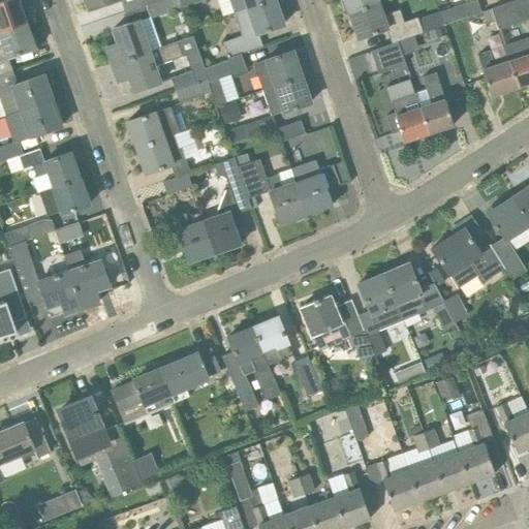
[(0,0),(0,29),(26,21),(19,0),(0,0)]
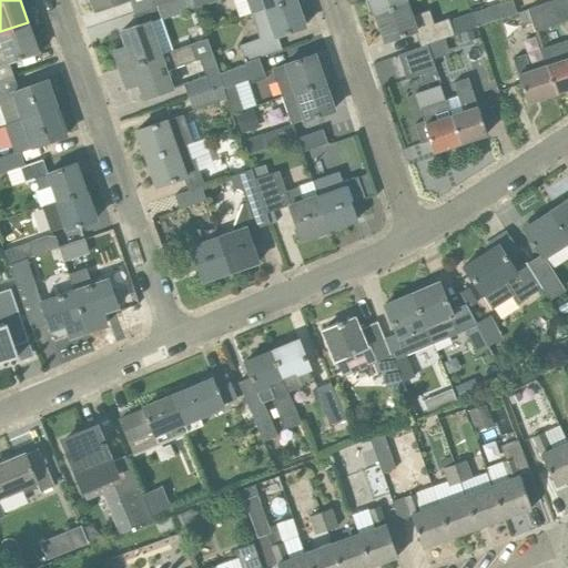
[(91,0),(94,10),(123,0),(91,0)]
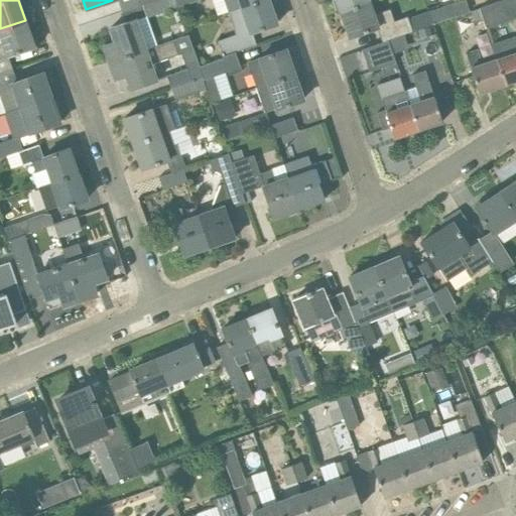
[(146,18),(177,8),(174,0),(155,0),(141,5),(146,18)]
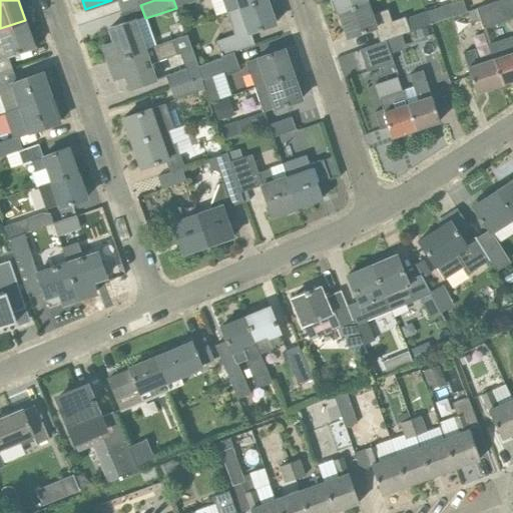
[(221,0),(225,12),(260,0),(173,0),(176,8),(199,1),(198,0),(221,0)]
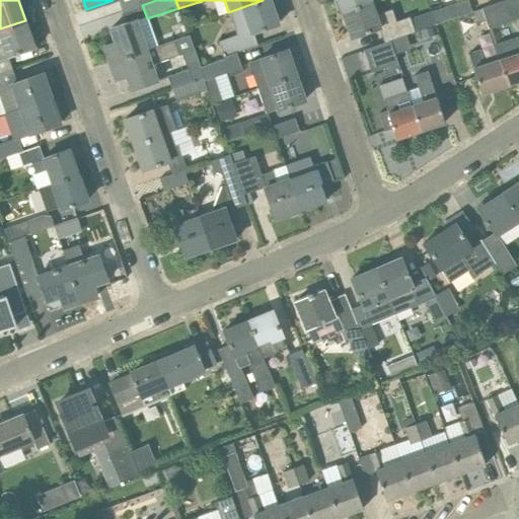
[(279,24),(270,0),(263,0),(228,12),(236,35),(218,42),(219,47),(201,53),(203,60),(207,59),(208,63),(236,53),(256,46),(251,33),(279,24)]
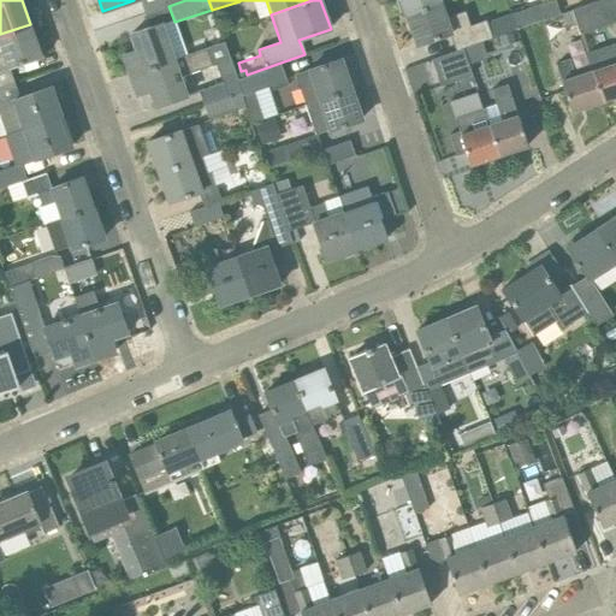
[(401,0),(407,15),(440,3),(439,0),(401,0)]
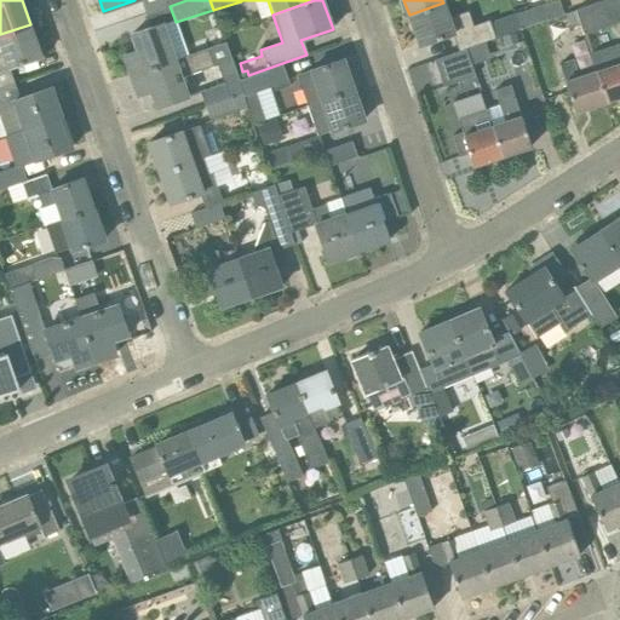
[(516,13),(522,29),(563,15),(557,0),(556,0),(543,5),(543,4),(516,13)]
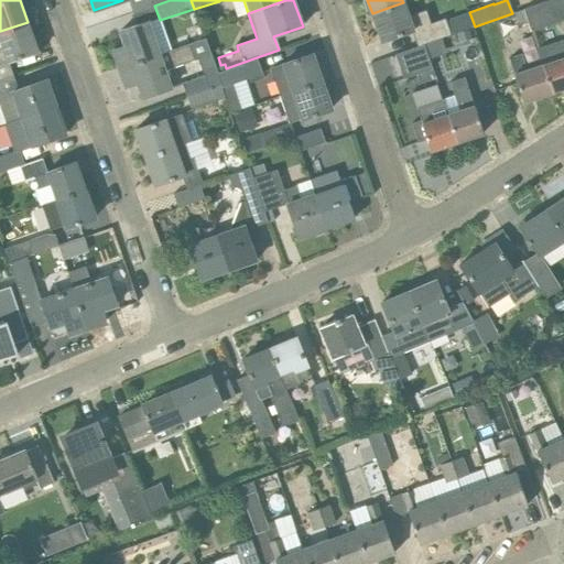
[(523,10),(528,23),(531,32),(563,20),(563,6),(562,0),(550,0),(523,9),(523,10)]
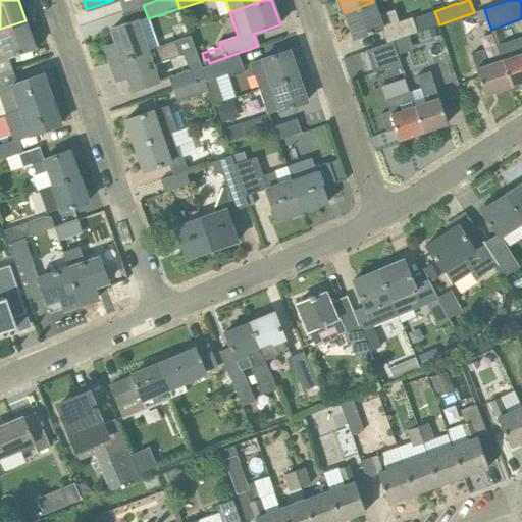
[(439,24),(434,11),(413,19),(412,17),(398,22),(394,9),(378,15),(373,2),(345,12),(354,38),(381,29),(385,43),(393,41),(439,24)]
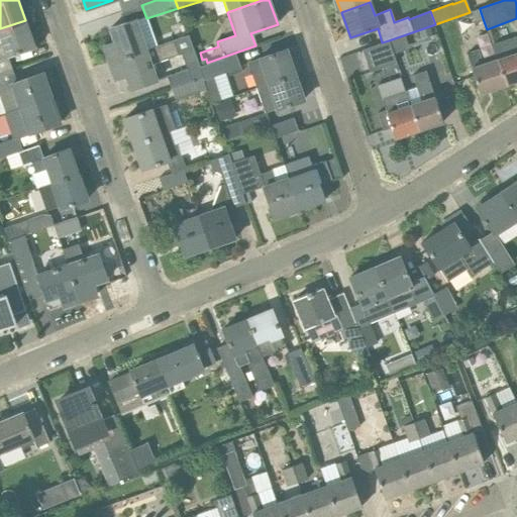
[(472,12),(476,24),(484,21),(480,9),(472,12)]
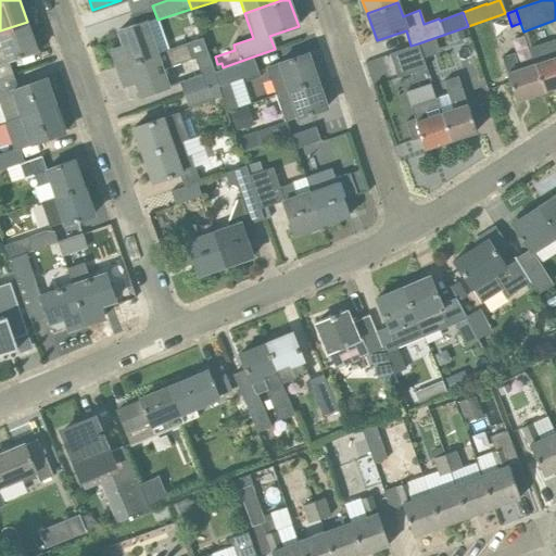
[(0,77),(13,73),(8,61),(38,50),(27,22),(0,30),(0,77)]
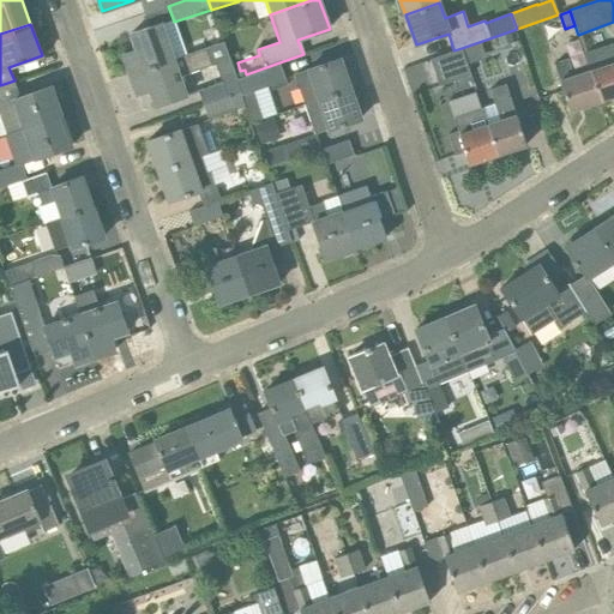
[(122,55),(130,74),(173,59),(161,24),(132,34),(138,49),(122,55)]
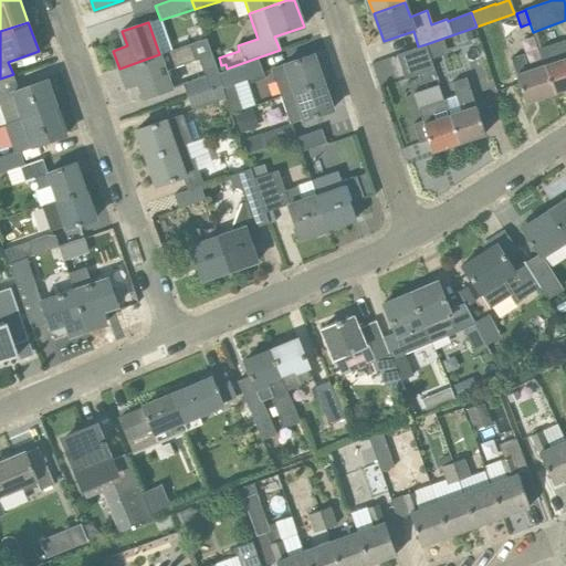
[(470,31),(459,34),(462,43),(473,40),(470,31)]
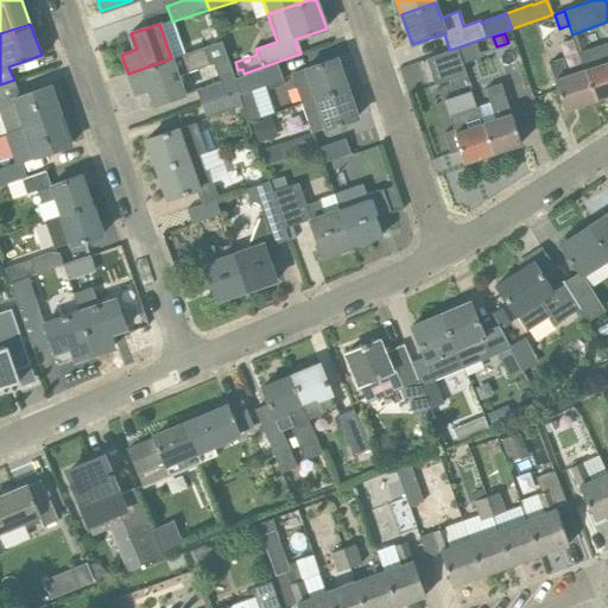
[(578,54),(584,70),(595,100),(607,95),(607,45),(599,49),(578,54)]
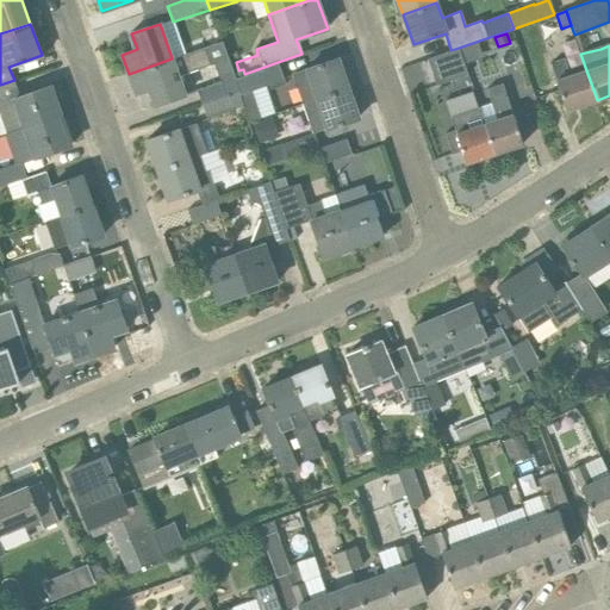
[(204,48),(172,58),(129,74),(136,94),(149,89),(154,105),(184,94),(178,76),(210,66),(204,48)]
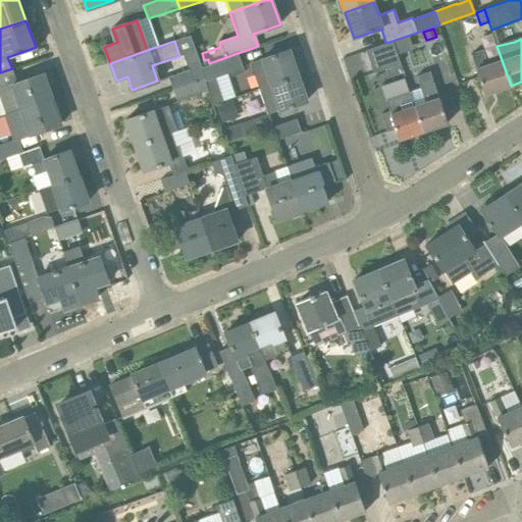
[(401,63),(393,41),(385,43),(366,50),(373,72),(401,63)]
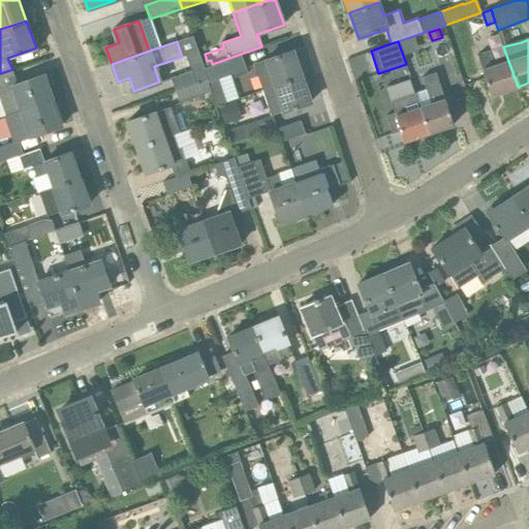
[(263,90),(302,78),(292,50),(266,60),(266,61),(254,65),(258,75),(263,90)]
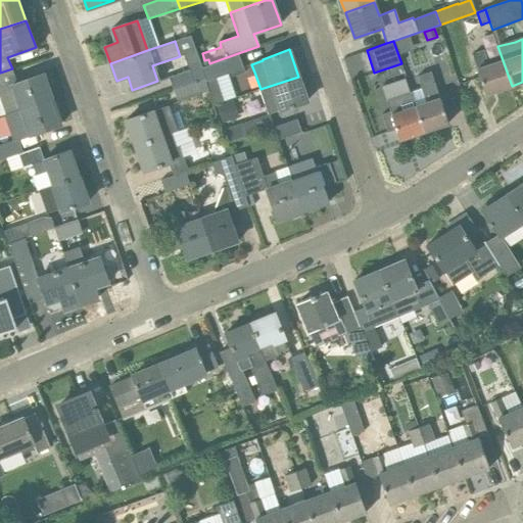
[(512,86),(503,60),(487,65),(482,52),(472,55),(485,95),(512,86)]
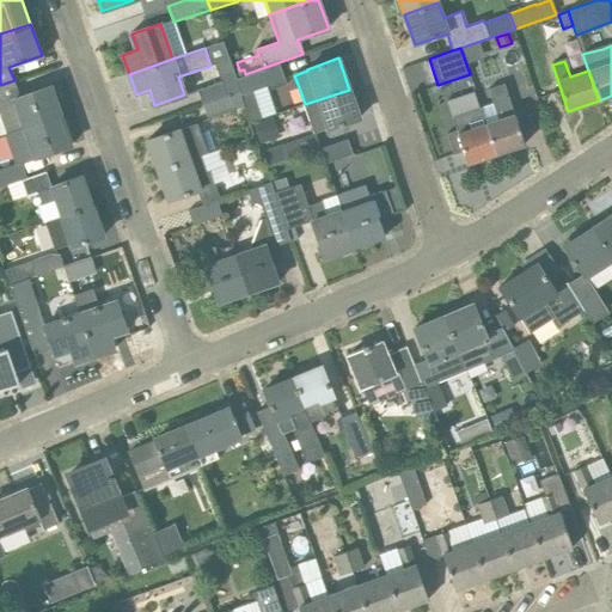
[(239,92),(244,109),(250,124),(263,118),(254,92),(286,81),(279,62),(245,74),(234,79),(239,92)]
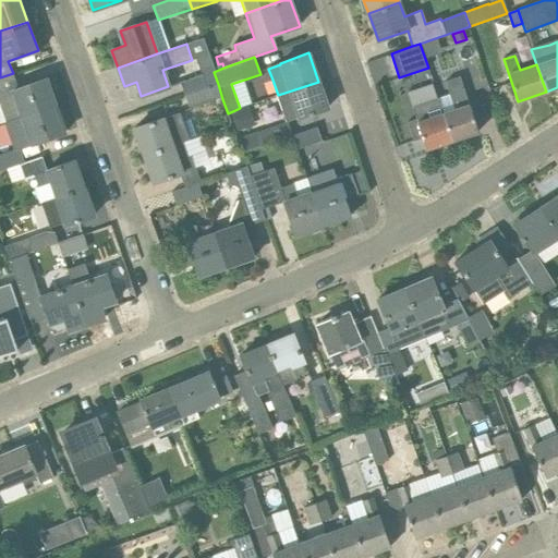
[(218,84),(214,72),(214,70),(180,82),(184,96),(218,84)]
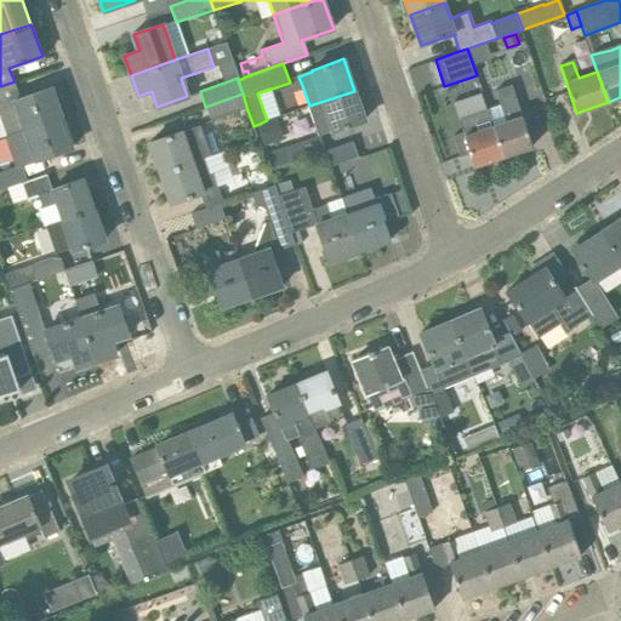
[(0,119),(6,136),(63,117),(52,85),(20,96),(15,81),(0,86),(0,119)]
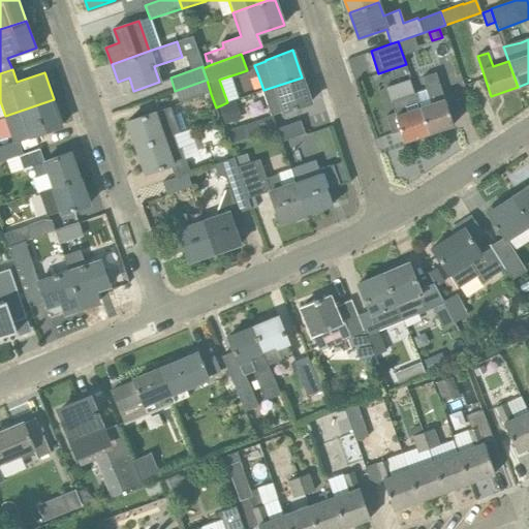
[(431,103),(421,106),(429,133),(454,125),(436,72),(422,78),(431,103)]
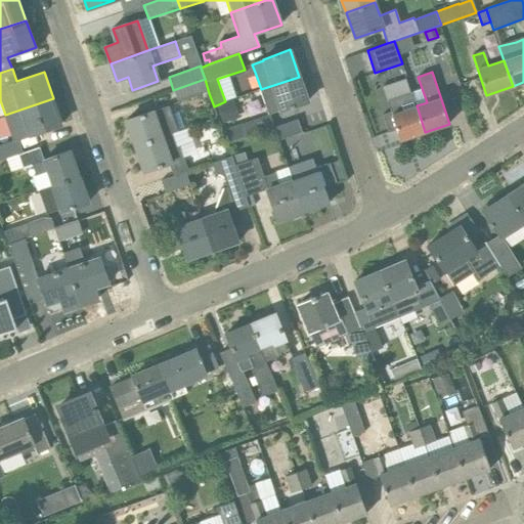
[(308,101),(299,77),(261,89),(265,103),(269,115),(280,111),(280,112),(308,101)]
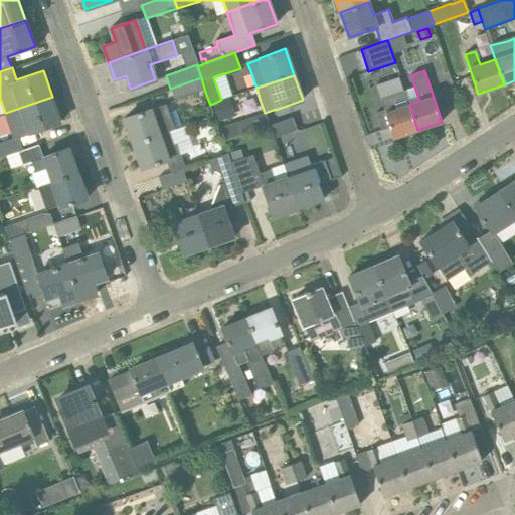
[(175,102),(205,92),(201,77),(170,89),(175,102)]
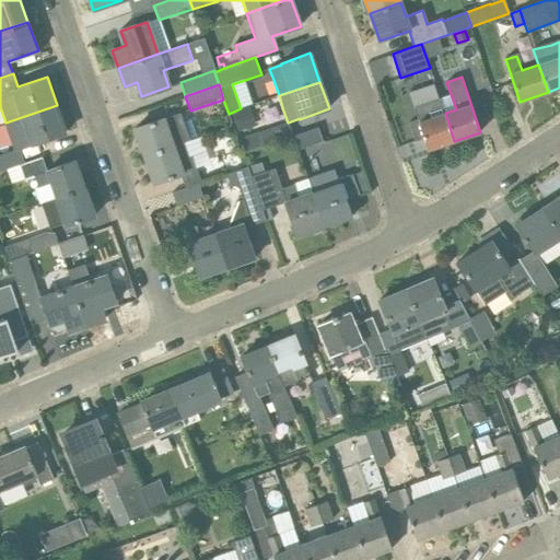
[(444,113),(440,98),(413,107),(418,119),(409,123),(416,141),(424,139),(428,150),(454,141),(445,113),(444,113)]
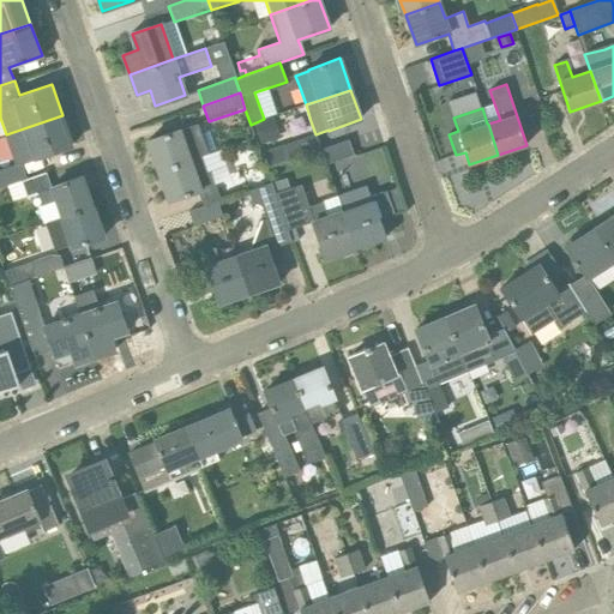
[(0,187),(20,181),(26,179),(20,164),(34,157),(72,145),(62,115),(6,134),(14,166),(0,170),(0,187)]
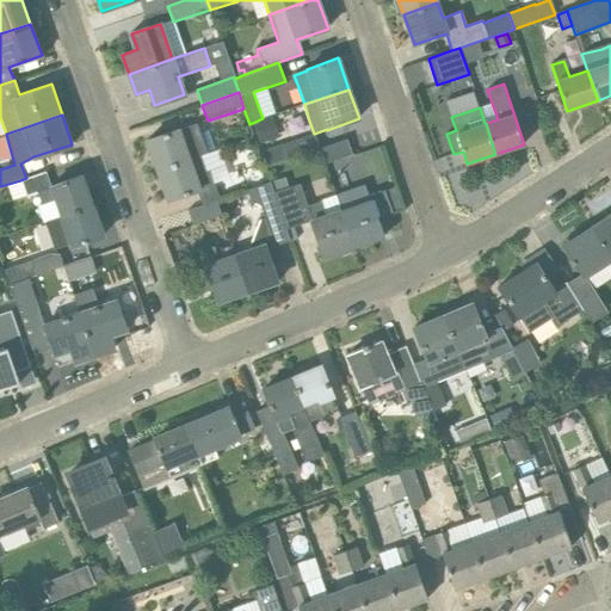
[(273,139),(266,121),(253,125),(259,143),(273,139)]
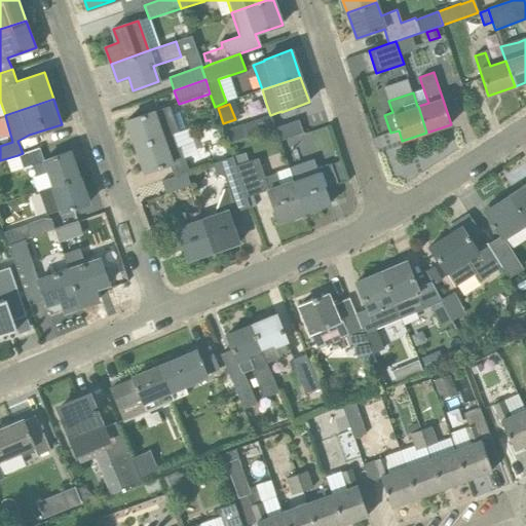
[(172,134),(178,132),(188,128),(180,105),(170,108),(170,106),(153,112),(153,111),(126,120),(136,146),(172,134)]
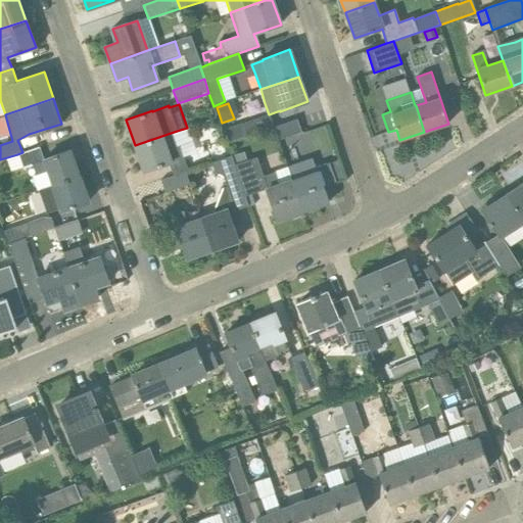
[(277,141),(301,133),(297,120),(273,127),(277,141)]
